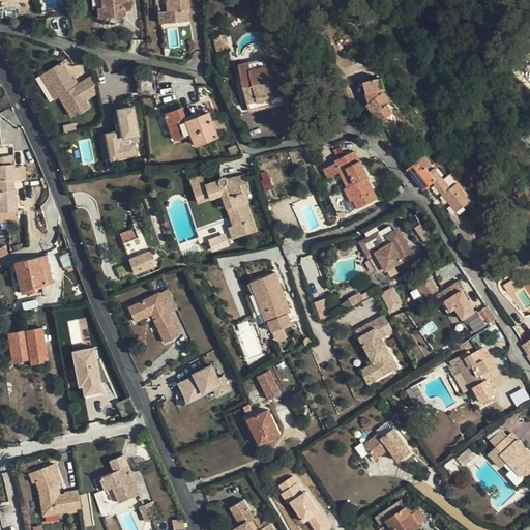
[(100,0),(101,7),(96,7),(97,17),(126,16),(125,1),(128,1),(127,0),(100,0)]
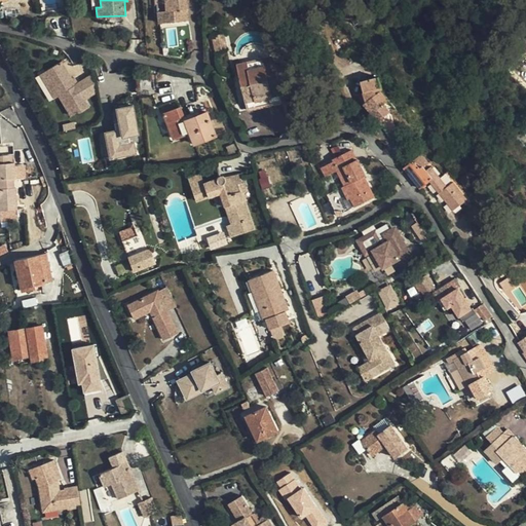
[(185,0),(163,0),(164,11),(156,12),(157,23),(187,20),(185,0)]
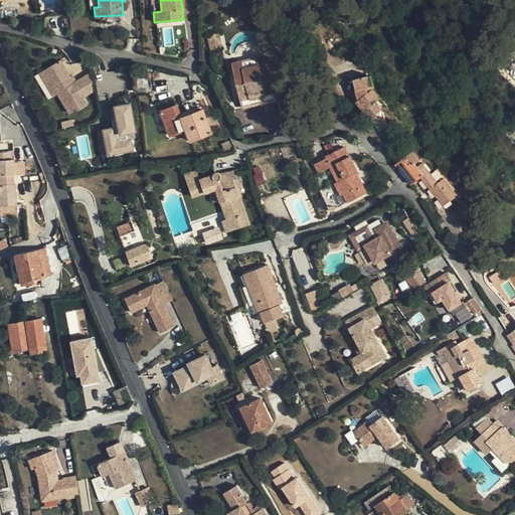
[(221,33),(204,36),(206,49),(223,46),(221,33)]
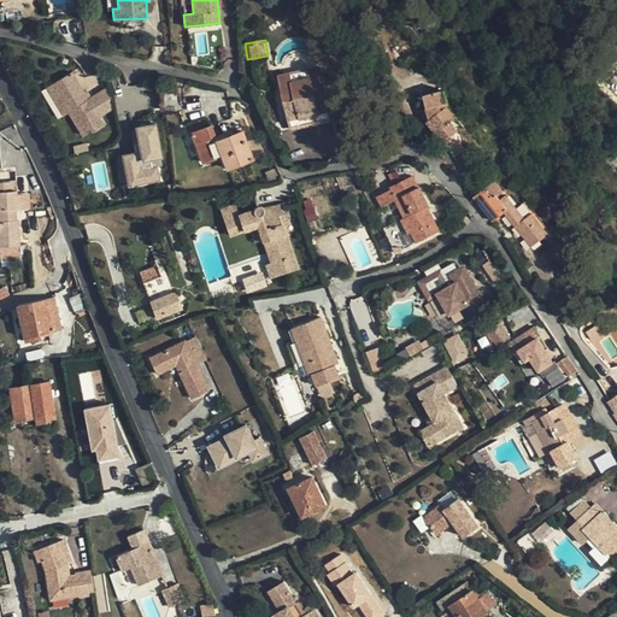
[(289,115),(329,105),(319,65),(275,76),(276,88),(282,87),(289,115)]
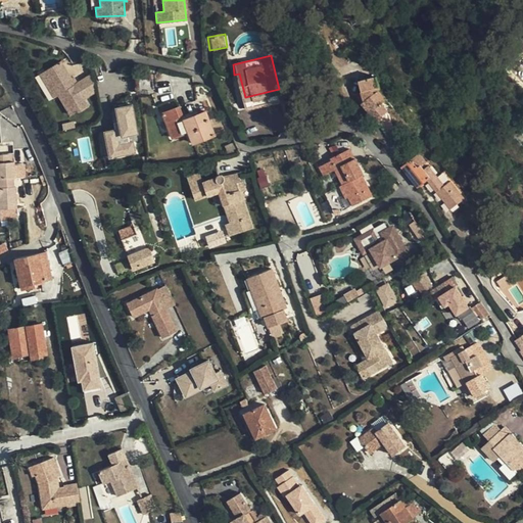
[(62,57),(46,65),(58,90),(67,108),(77,105),(77,106),(85,102),(82,94),(95,87),(93,74),(75,82),(62,57)]
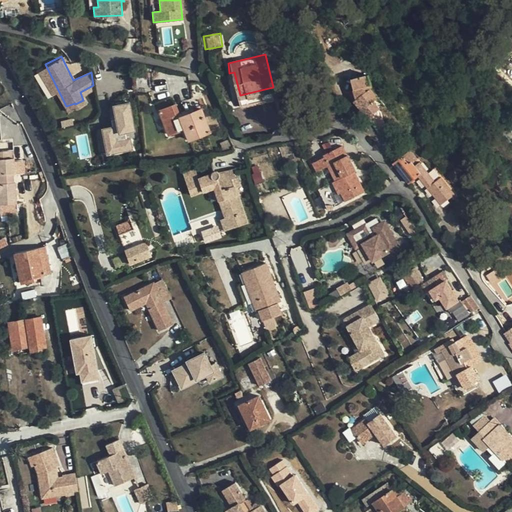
[(139,64),(132,62),(136,90),(142,89),(139,64)]
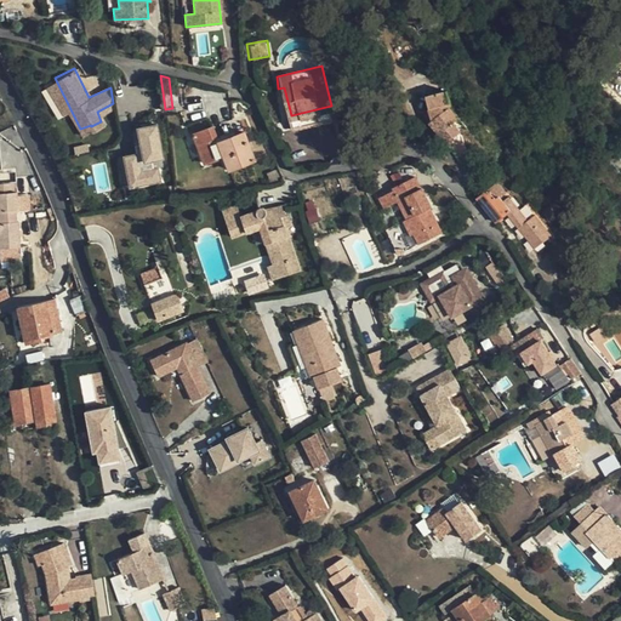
[(69,107),(55,78),(50,81),(63,109),(69,107)]
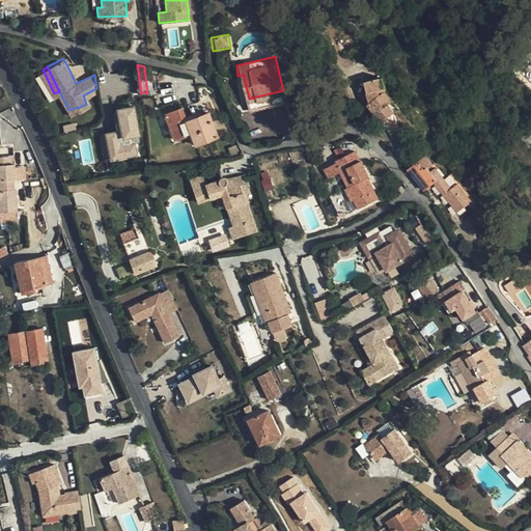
[(384,78),(366,82),(371,103),(368,105),(383,121),(400,108),(387,90),(384,78)]
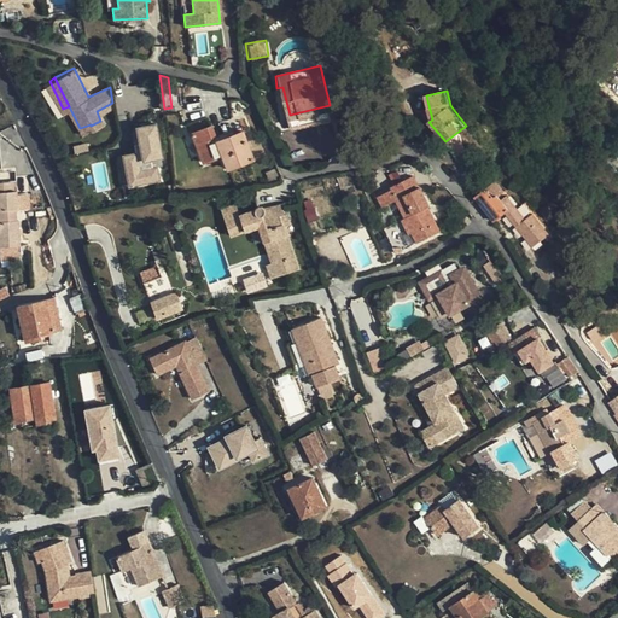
[(333,118),(330,105),(290,115),(292,127),(330,118),(333,118)]
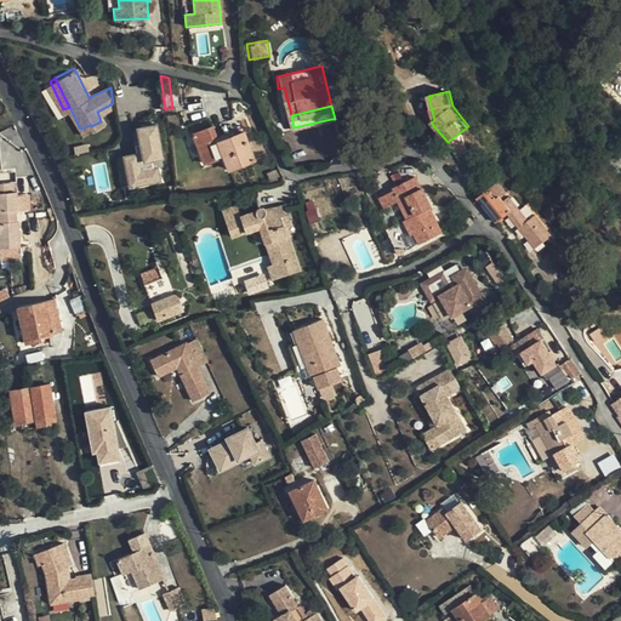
[(155,171),(153,159),(165,157),(158,124),(146,126),(147,129),(141,129),(143,140),(142,141),(142,143),(136,144),(137,154),(125,157),(130,177),(142,175),(144,183),(161,180),(159,170),(155,171)]
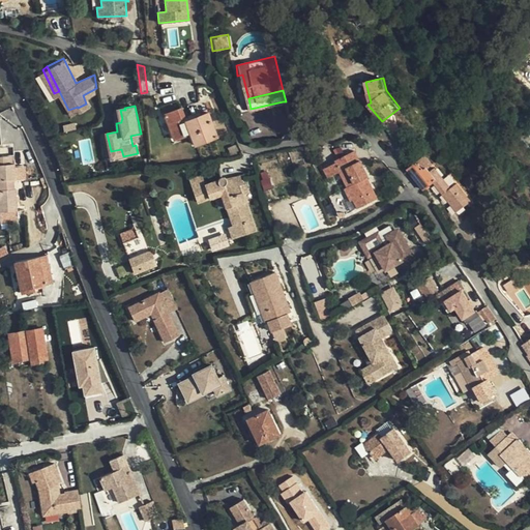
[(208,112),(187,121),(182,108),(166,114),(175,139),(192,133),(196,144),(217,136),(208,112)]
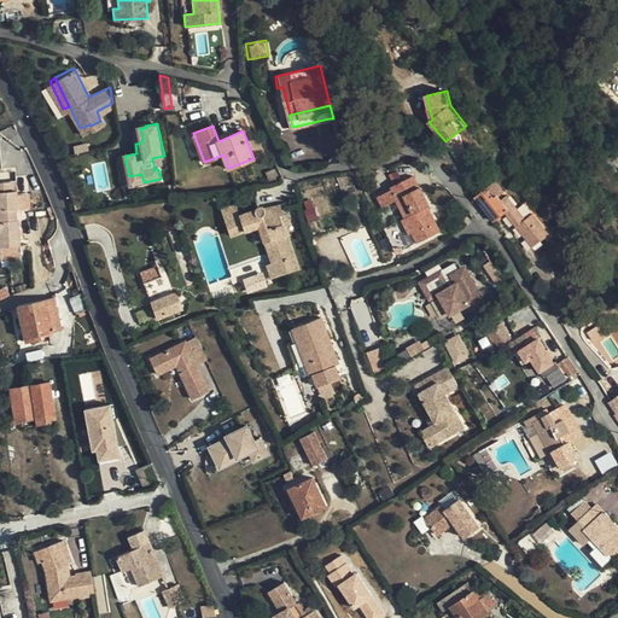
[(129,176),(124,156),(117,157),(123,187),(144,182),(141,174),(129,176)]
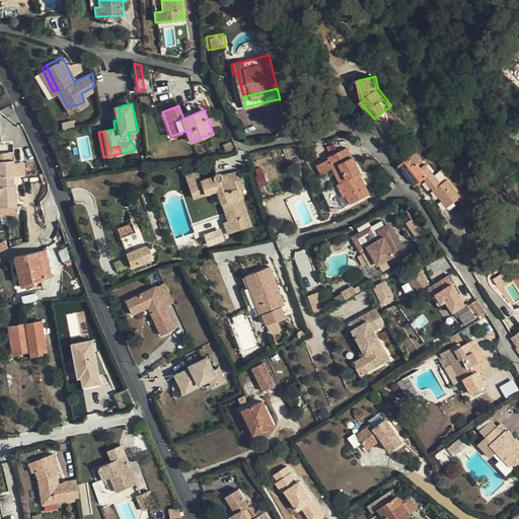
[(357,175),(361,173),(362,172),(354,156),(352,157),(347,147),(329,156),(330,157),(318,164),(322,172),(335,167),(340,177),(334,187),(323,192),(335,212),(371,194),(364,180),(360,181),(357,175)]
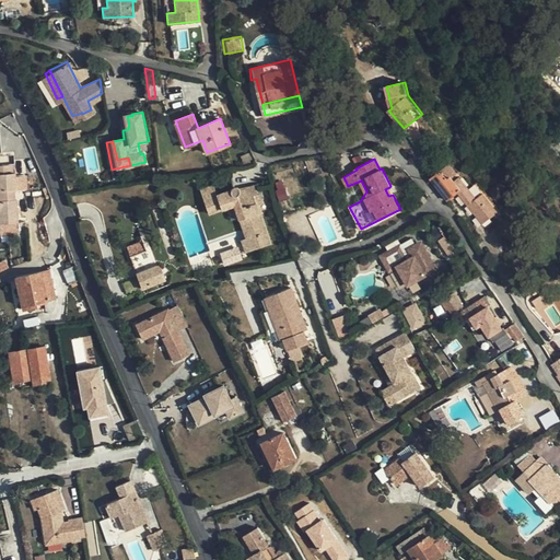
[(452,176),(456,172),(450,163),(432,176),(450,199),(459,191),(485,222),(499,210),(485,191),(476,198),(459,177),(456,181),(452,176)]
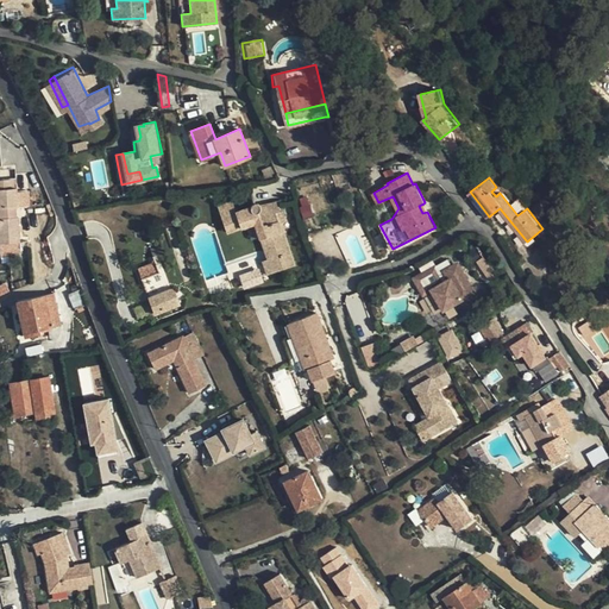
[(14,179),(1,179),(1,188),(0,188),(0,207),(14,206),(16,207),(14,179)]
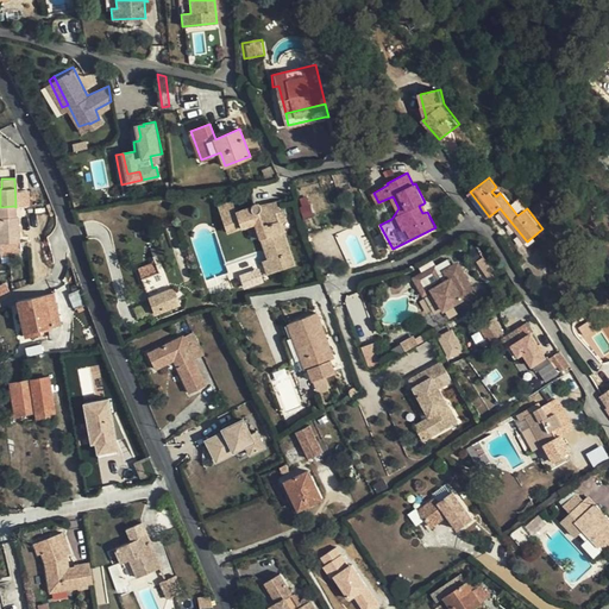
[(299,196),(306,219),(315,215),(312,205),(314,202),(312,195),(299,196)]
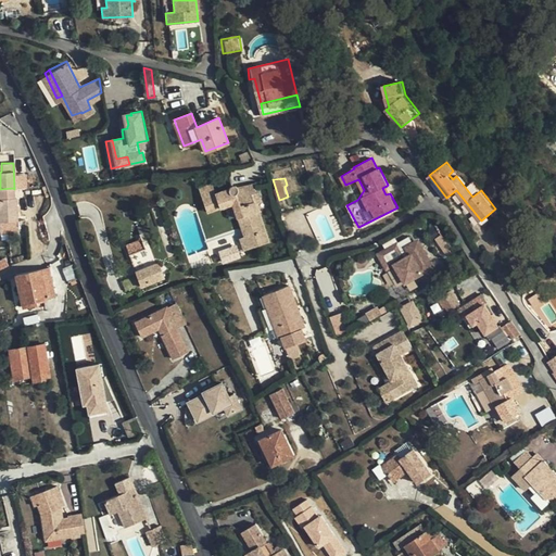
[(257,182),(238,187),(238,189),(237,192),(241,203),(254,201),(263,199),(257,182)]
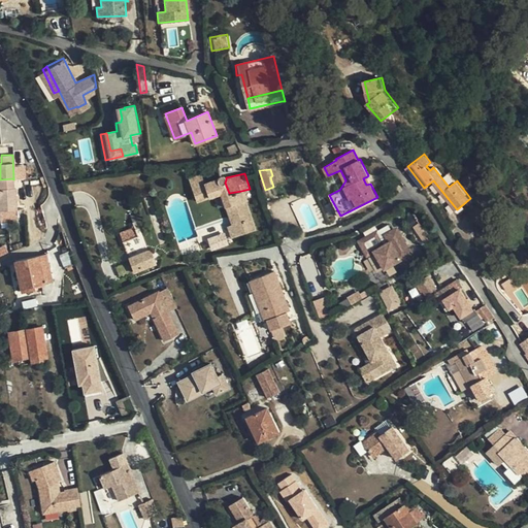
[(230,220),(232,225),(237,224),(241,234),(255,230),(241,191),(229,193),(225,183),(226,179),(226,177),(224,176),(223,175),(221,175),(220,176),(219,178),(205,183),(201,174),(189,178),(197,201),(221,193),(230,220)]
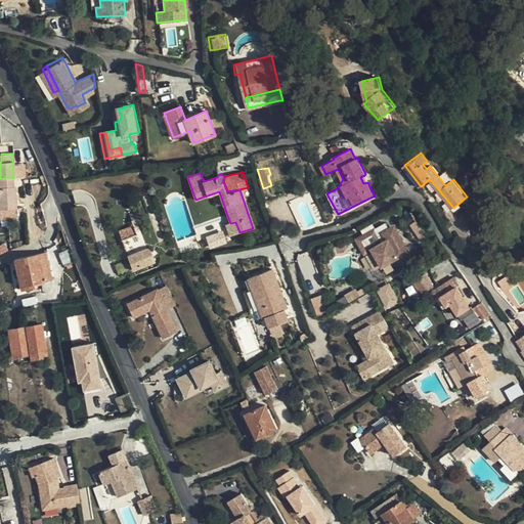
[(466,186),(470,182),(465,175),(460,178),(466,186)]
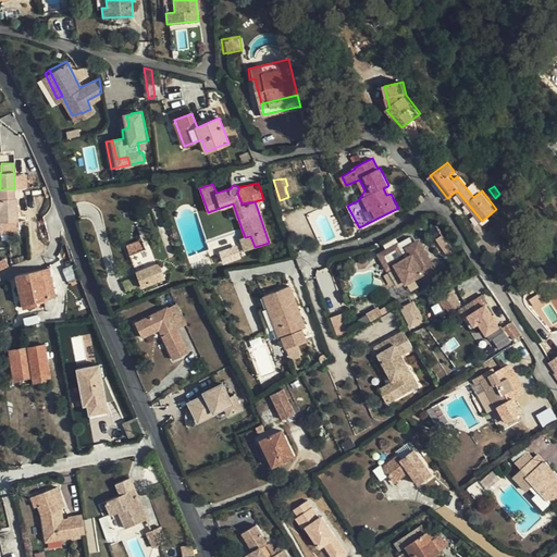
[(13,188),(0,189),(0,198),(13,198),(13,188)]
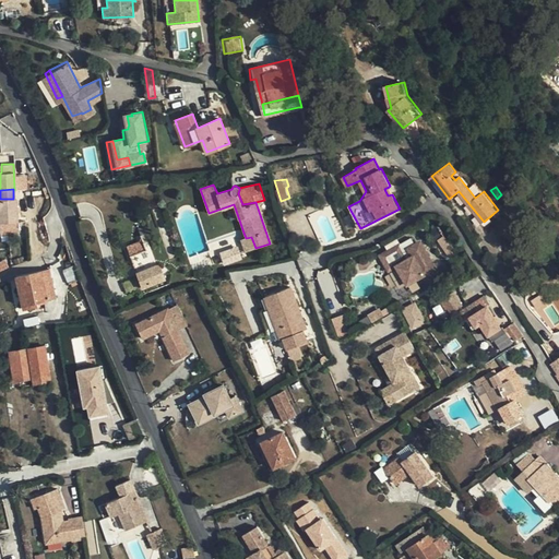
[(0,199),(0,222),(16,222),(15,198),(13,199),(0,199)]
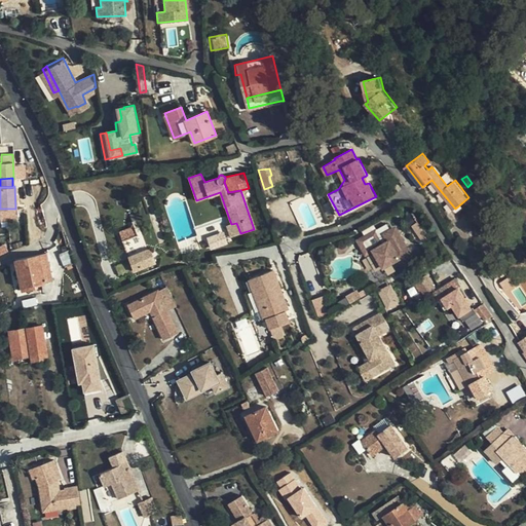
[(417,230),(418,229),(423,226),(414,213),(408,217),(417,230)]
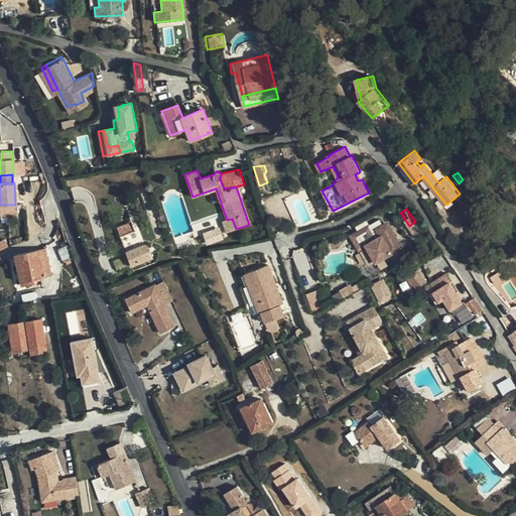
[(223,221),(224,225),(226,231),(226,232),(236,229),(232,219),(227,220),(223,221)]
